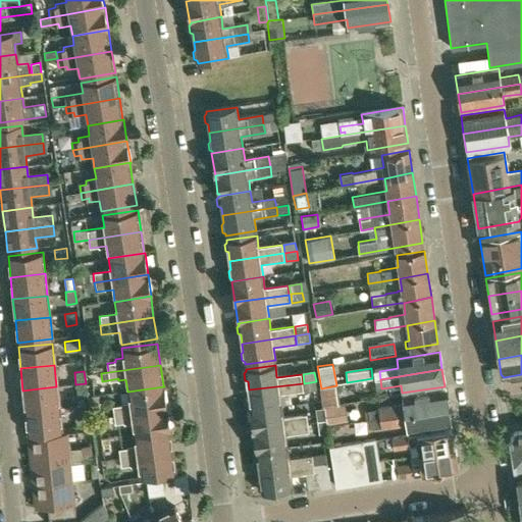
[(316,381),(304,383),(305,392),(317,390),(316,381)]
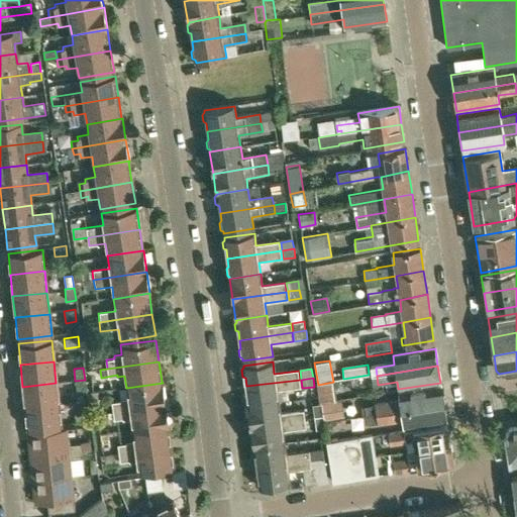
[(85,380),(75,381),(76,392),(86,391),(85,380)]
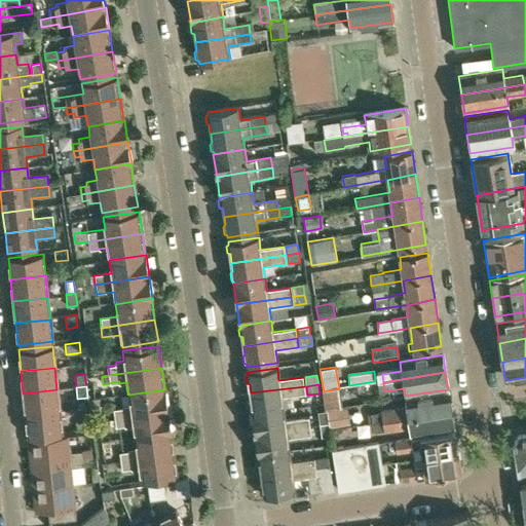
[(282,399),(306,396),(305,386),(251,392),(252,402),(250,403),(251,410),(253,411),(253,412),(252,413),(252,414),(284,410),(282,399)]
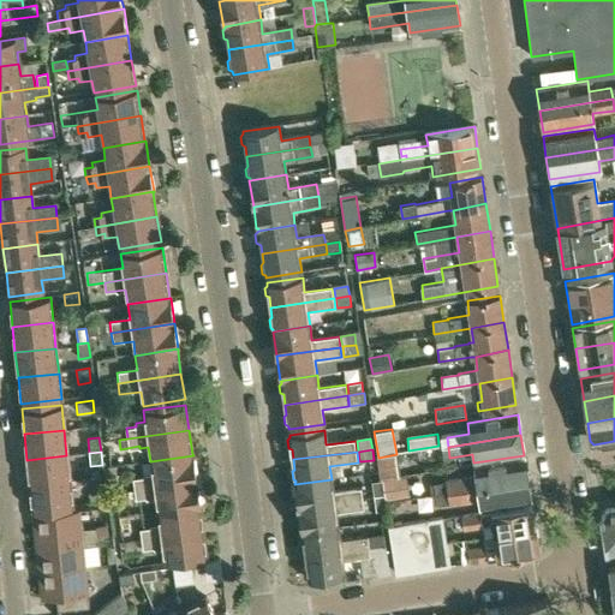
[(400,476),(396,454),(378,458),(382,478),(400,476)]
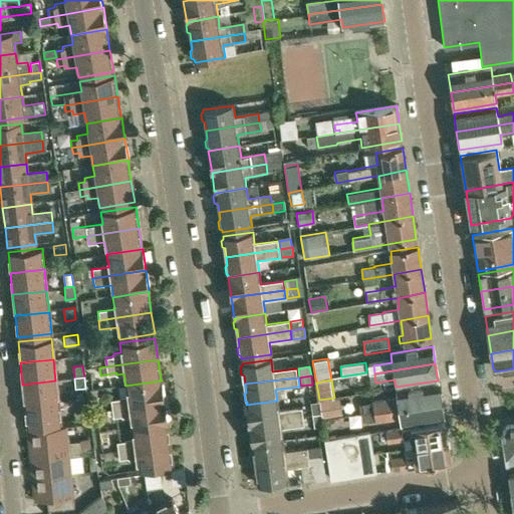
[(58,402),(55,380),(22,384),(24,406),(58,402)]
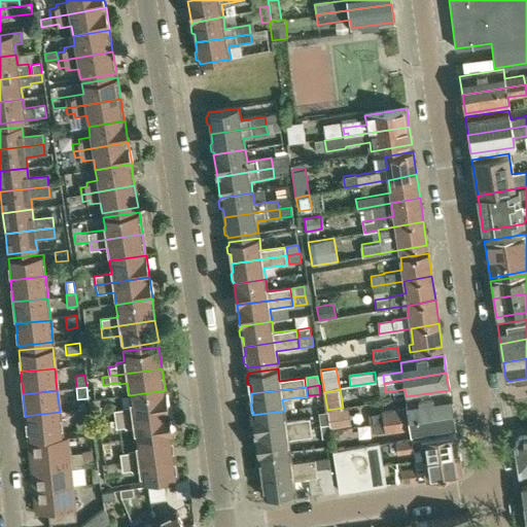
[(114,410),(115,419),(168,412),(166,390),(129,395),(130,406),(123,407),(123,409),(114,410)]
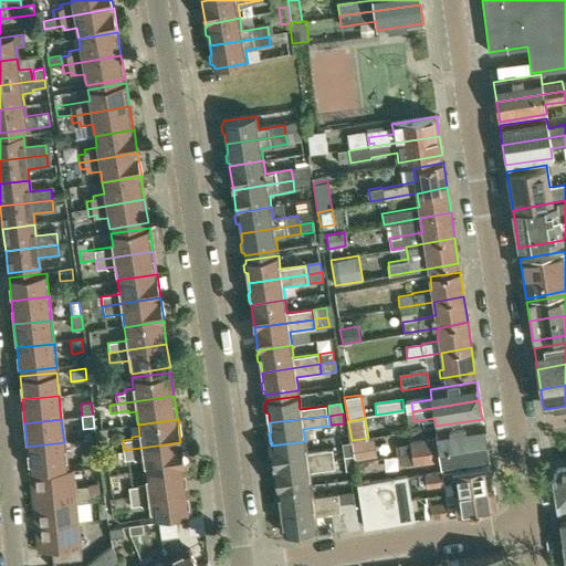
[(486,441),(483,422),(437,429),(439,440),(399,446),(400,456),(486,441)]
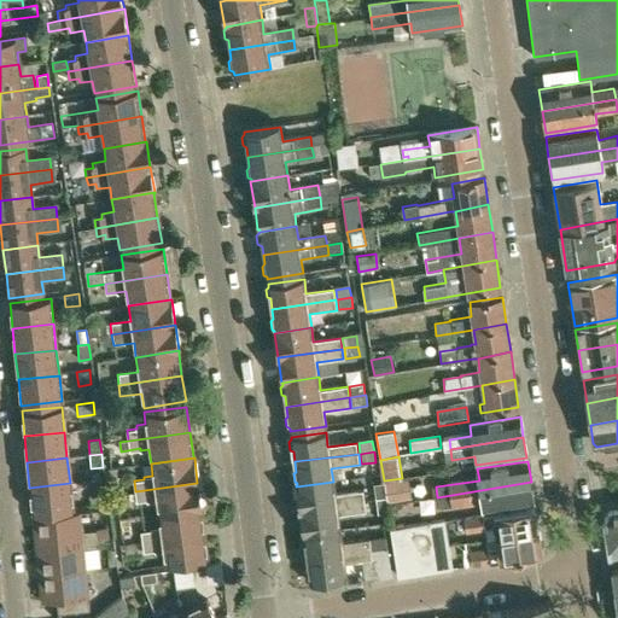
[(89,479),(92,495),(104,494),(101,478),(89,479)]
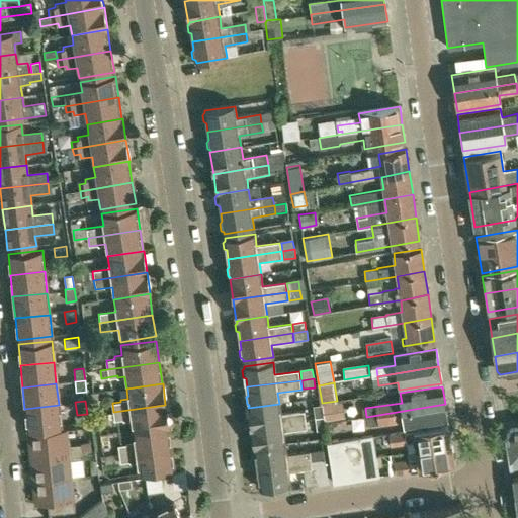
[(337,401),(322,403),(325,423),(345,420),(344,413),(342,414),(339,401),(337,401)]
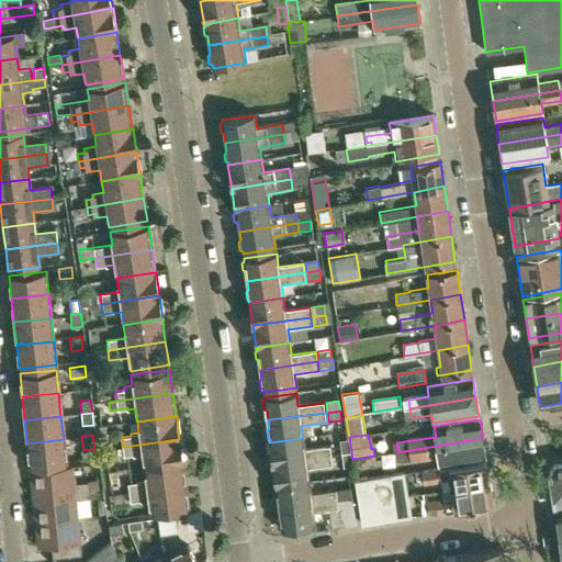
[(303,438),(269,442),(272,464),(330,457),(329,448),(304,451),(303,438)]
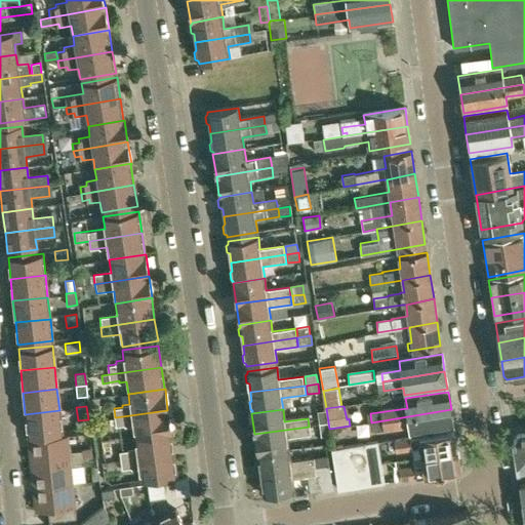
[(453,428),(451,409),(371,422),(372,430),(382,429),(382,430),(390,429),(391,429),(410,426),(412,434),(453,428)]
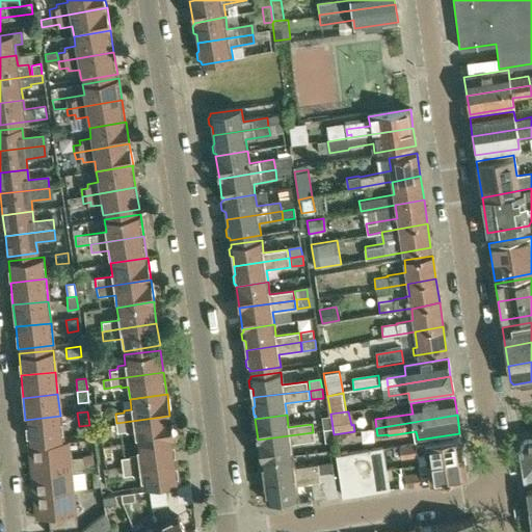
[(62,439),(60,416),(25,420),(27,442),(62,439)]
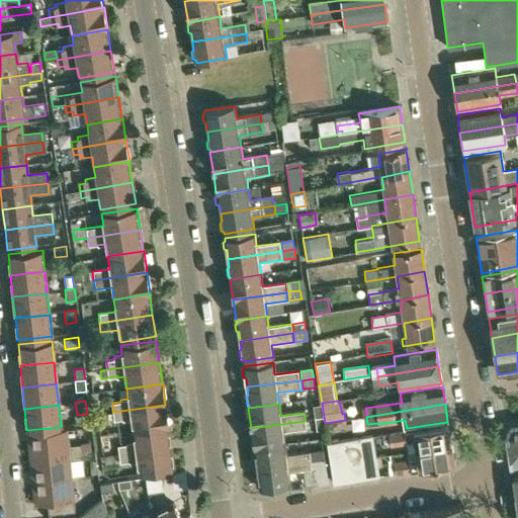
[(168,426),(165,405),(113,412),(114,420),(123,419),(123,421),(131,420),(133,431),(168,427),(167,426),(168,426)]
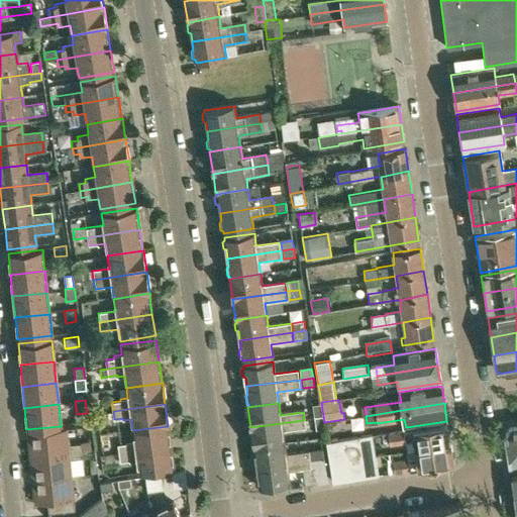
[(313,407),(314,419),(323,418),(321,406),(313,407)]
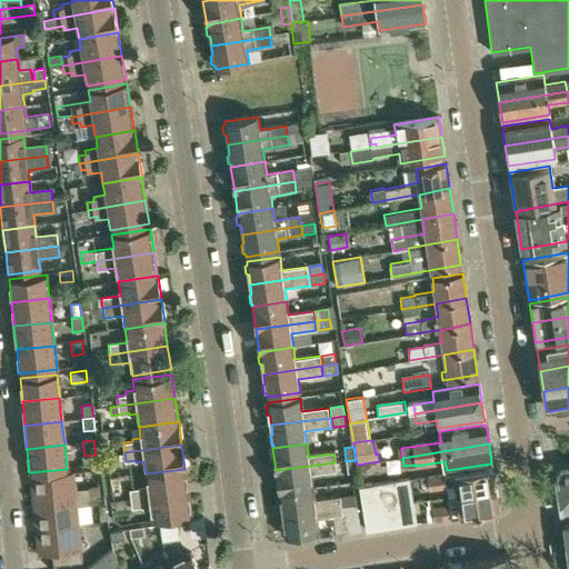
[(357,473),(356,460),(346,461),(347,471),(348,475),(357,473)]
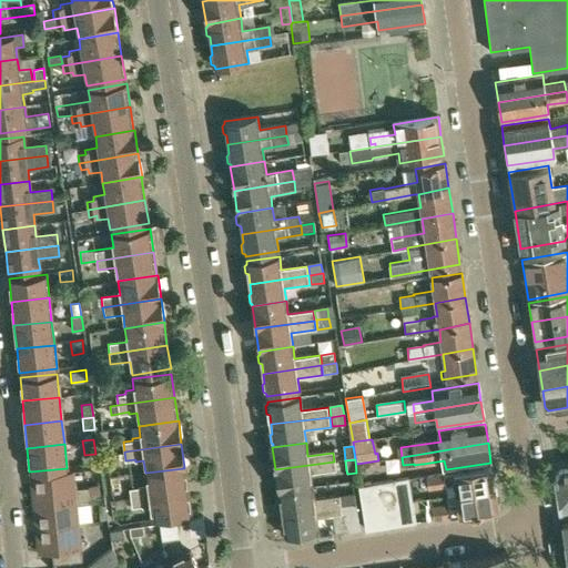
[(335,472),(334,462),(275,469),(279,492),(312,487),(311,475),(335,472)]
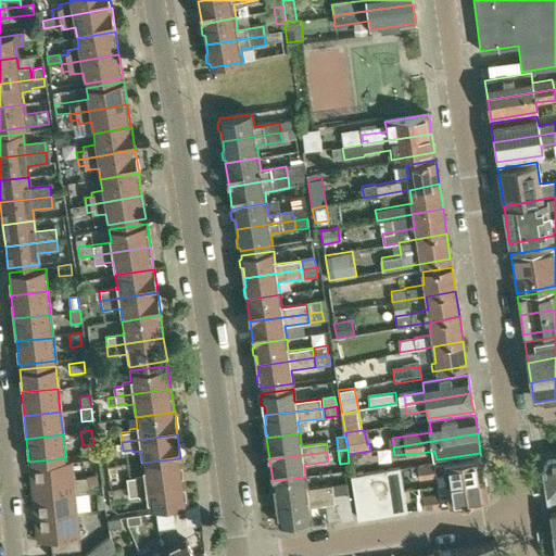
[(484,478),(481,457),(418,467),(420,479),(437,477),(437,475),(445,472),(446,483),(484,478)]
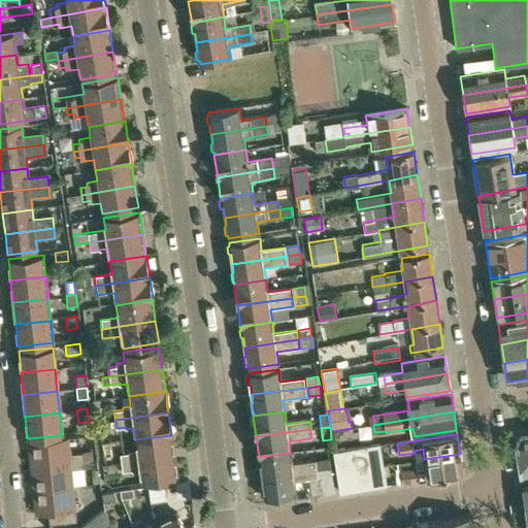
[(171,435),(135,439),(136,450),(129,451),(129,453),(121,454),(122,464),(173,457),(171,435)]
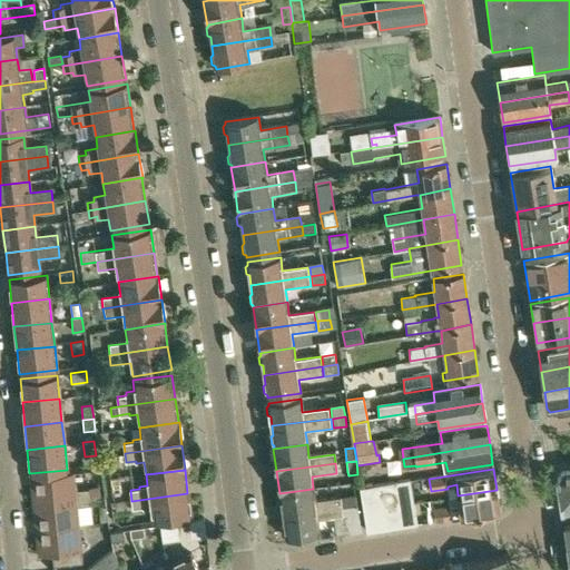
[(569,471),(562,473),(558,479),(560,493),(569,492),(569,471)]
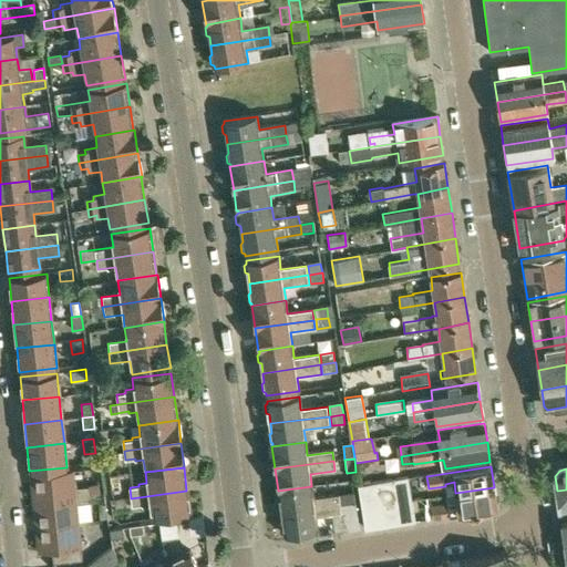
[(30,474),(31,498),(89,494),(88,487),(75,487),(74,471),(30,474)]
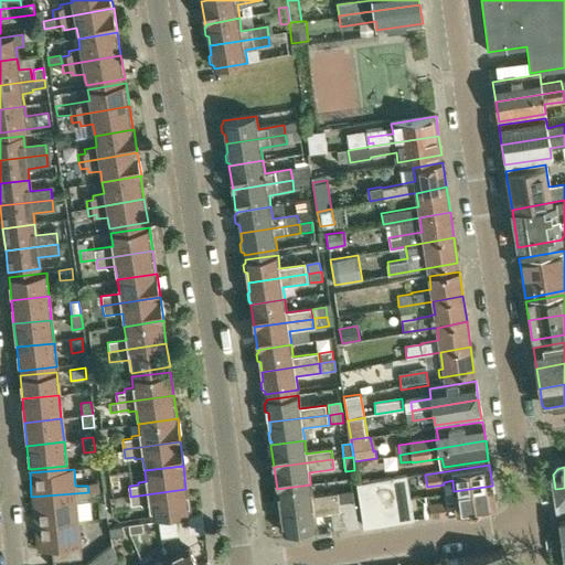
[(392,479),(398,523),(413,521),(406,477),(392,479)]
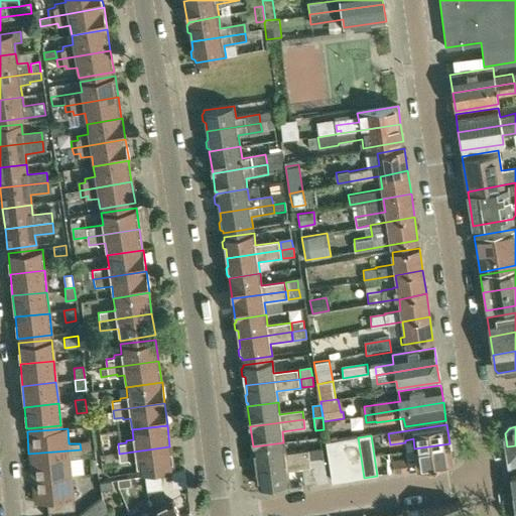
[(339,440),(346,481),(364,478),(358,437),(339,440)]
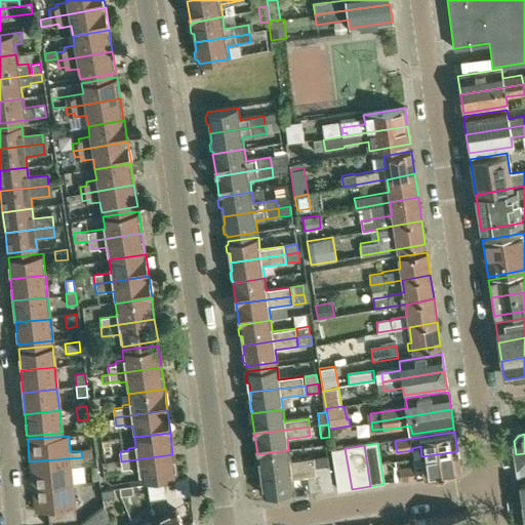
[(338,491),(352,489),(345,448),(331,450),(338,491)]
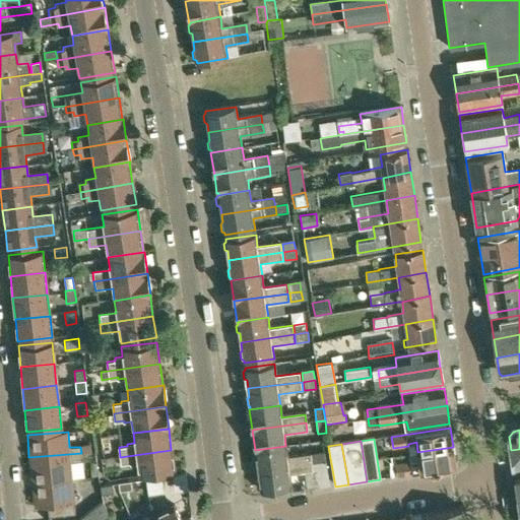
[(287,458),(285,446),(255,450),(255,452),(256,452),(254,454),(255,461),(257,462),(258,470),(326,462),(325,453),(287,458)]
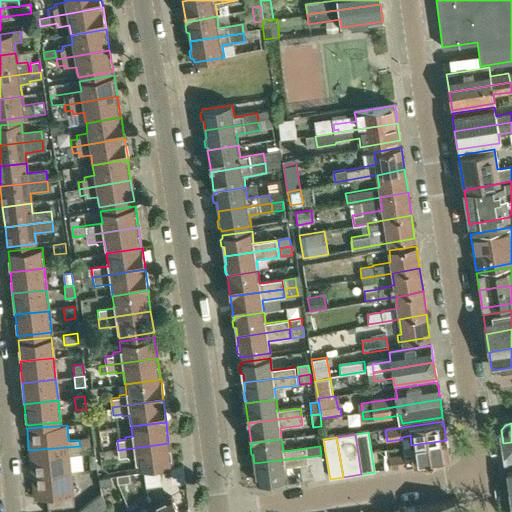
[(449,459),(446,440),(411,445),(413,454),(389,458),(391,469),(449,459)]
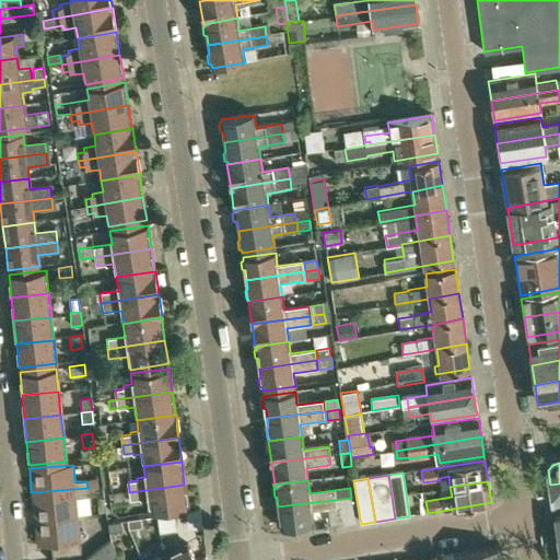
[(559,483),(550,485),(553,504),(559,503),(559,483)]
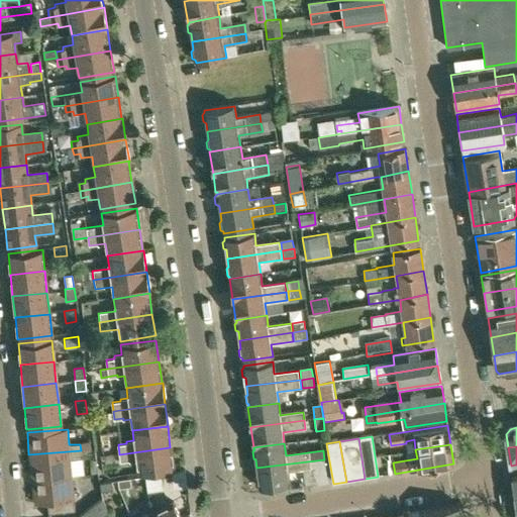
[(173,469),(170,447),(119,454),(120,461),(129,460),(129,462),(136,461),(137,474),(173,469)]
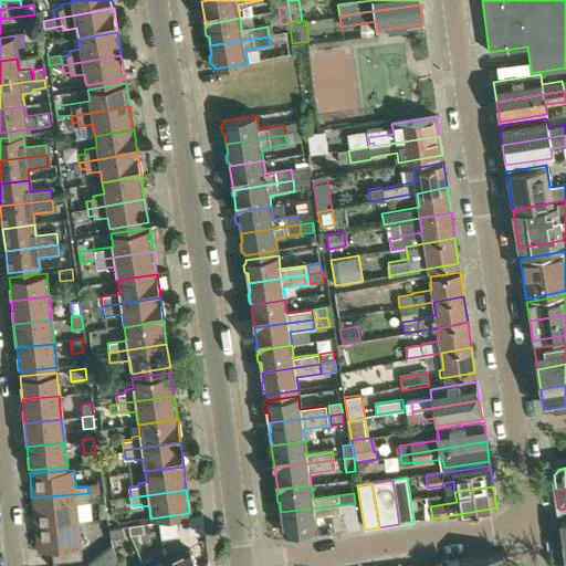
[(88,493),(31,498),(33,521),(80,517),(79,503),(90,502),(88,493)]
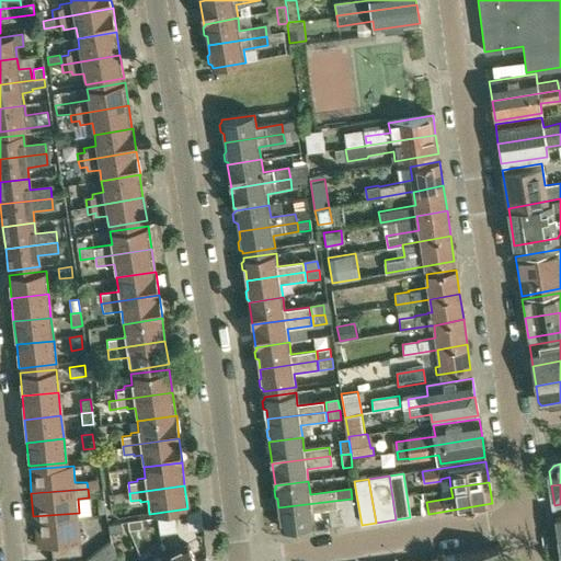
[(336,510),(339,528),(356,526),(352,499),(278,507),(279,517),(277,519),(278,526),(282,527),(282,530),(313,526),(312,513),(336,510)]
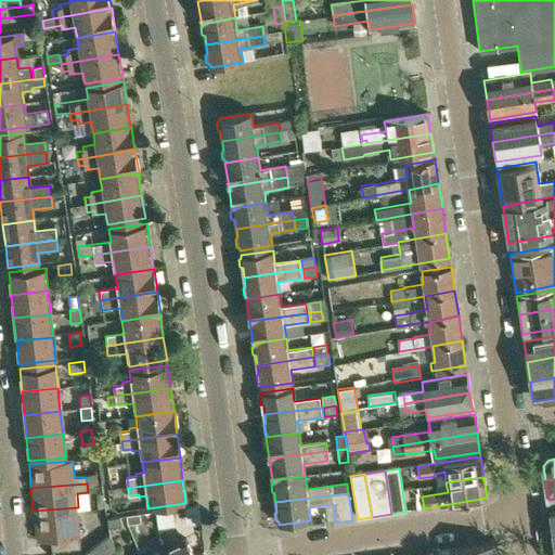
[(80,537),(78,507),(33,511),(34,534),(50,533),(52,551),(79,550),(78,537),(80,537)]
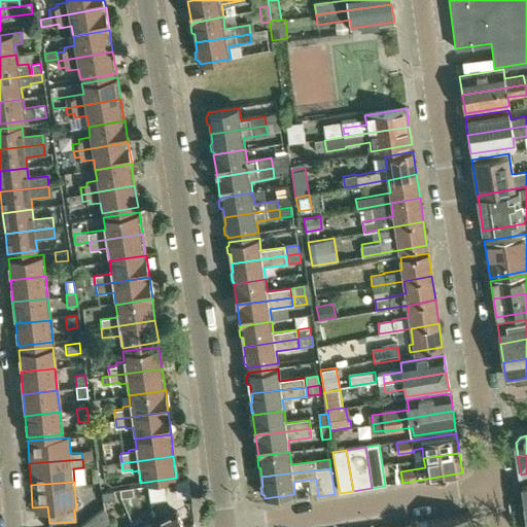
[(165,482),(148,485),(151,500),(167,498),(165,482)]
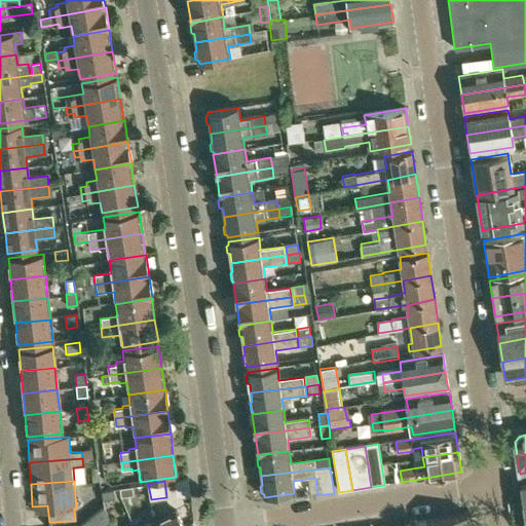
[(133,486),(119,488),(120,496),(134,494),(133,486)]
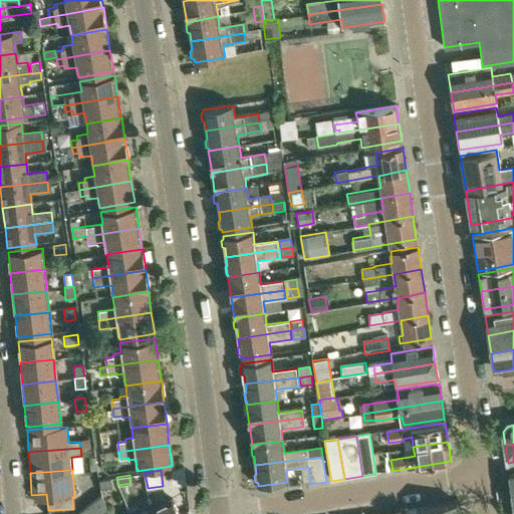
[(112,486),(110,479),(99,480),(100,488),(112,486)]
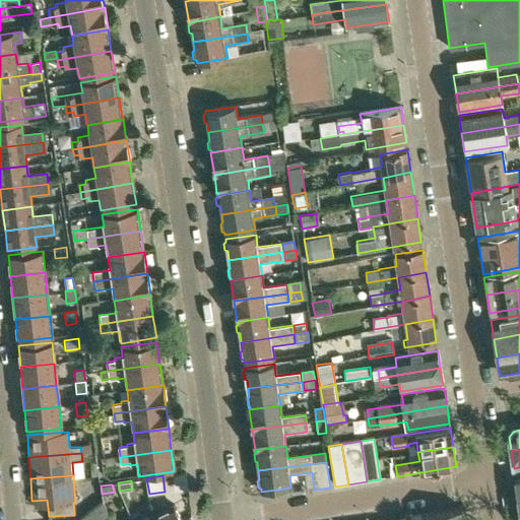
[(80,518),(80,519),(101,519),(109,516),(103,500),(80,518)]
